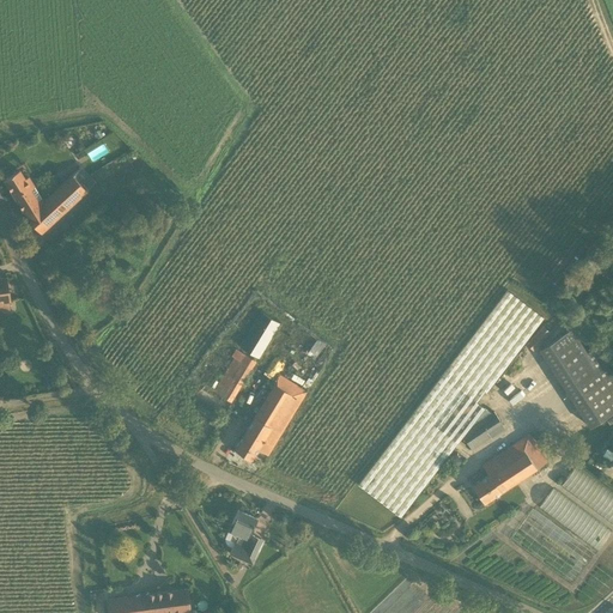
[(109,152),(102,141),(86,151),(93,162),(109,152)]
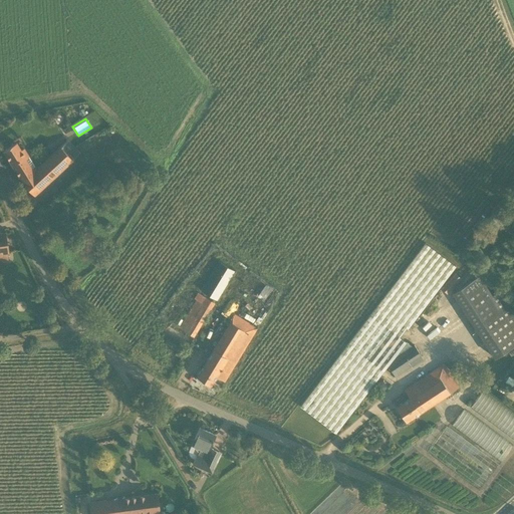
[(21,151),(16,143),(3,151),(22,182),(22,183),(34,196),(73,161),(60,147),(36,169),(24,149),(21,151)]
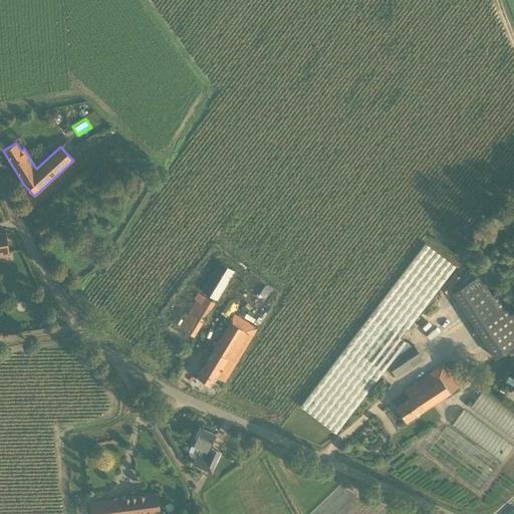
[(0,253),(9,252),(6,233),(0,233),(0,253)]
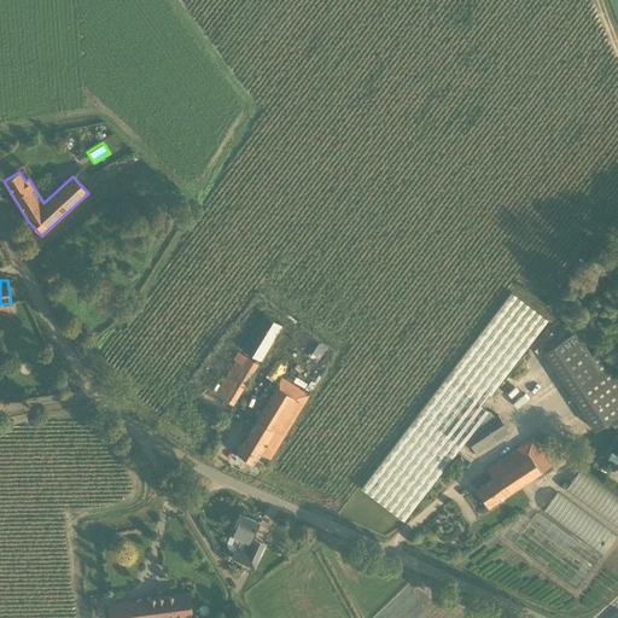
[(512,292),(445,379),(479,406),(488,394),(490,395),(548,320),(512,292)]
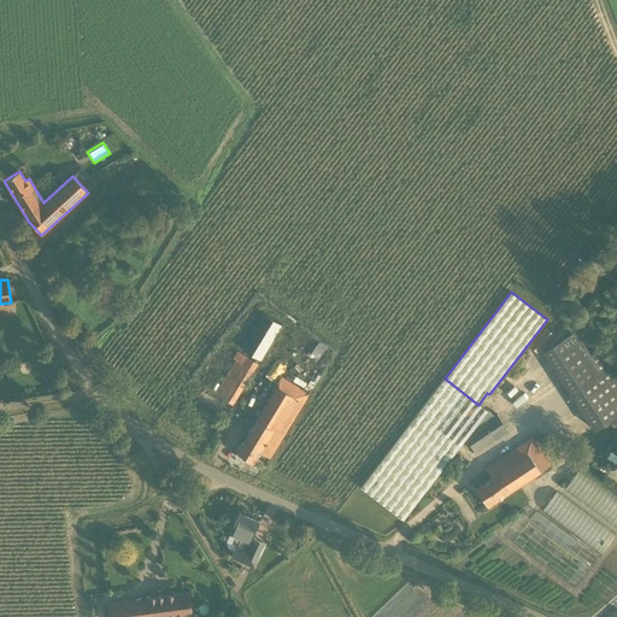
[(242,350),(258,358),(262,360),(282,327),(277,323),(263,315),(262,315),(241,348),(242,350)]
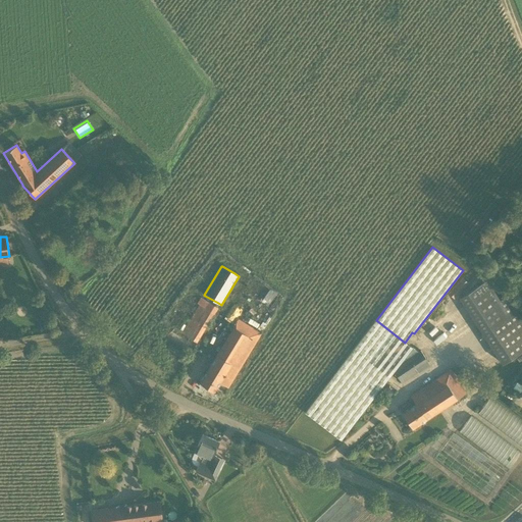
[(449,294),(455,299),(469,283),(464,278),(449,294)]
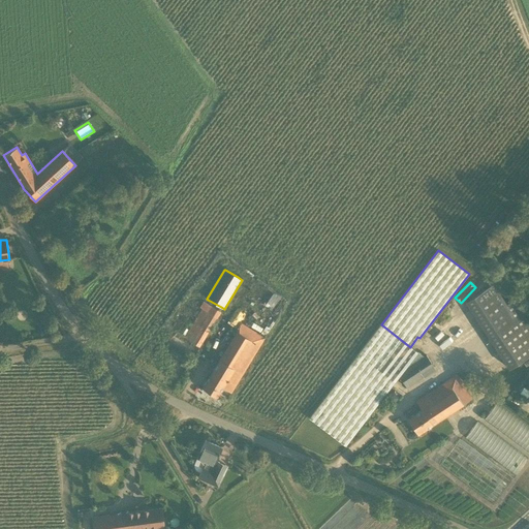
[(505,307),(491,285),(465,302),(508,369),(528,354),(528,327),(511,302),(505,307)]
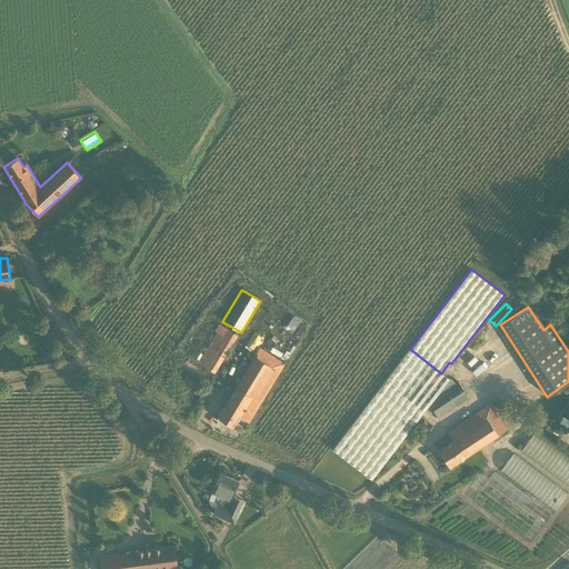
[(295,313),(288,325),(296,329),(302,318),(295,313)]
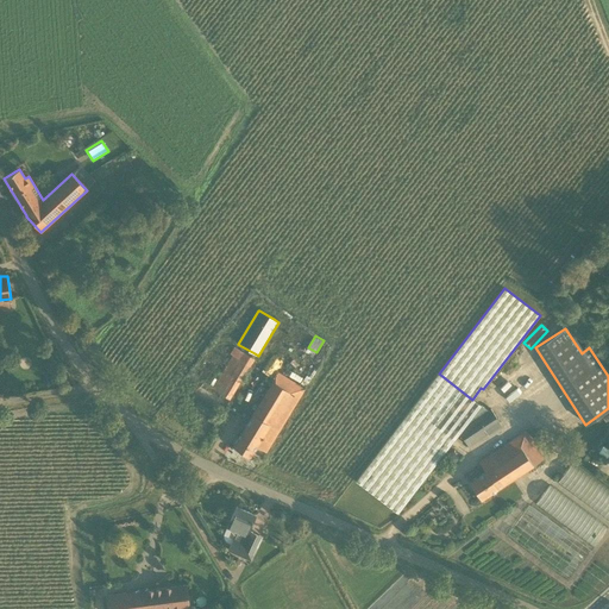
[(249,366),(232,356),(213,389),(228,400),(249,366)]
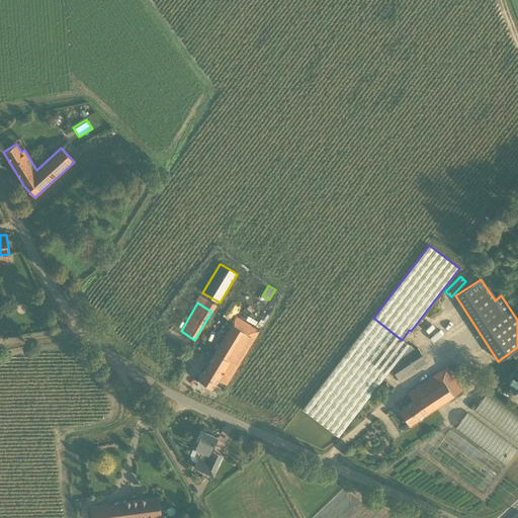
[(237,317),(197,380),(212,389),(218,379),(227,384),(259,331),(237,317)]
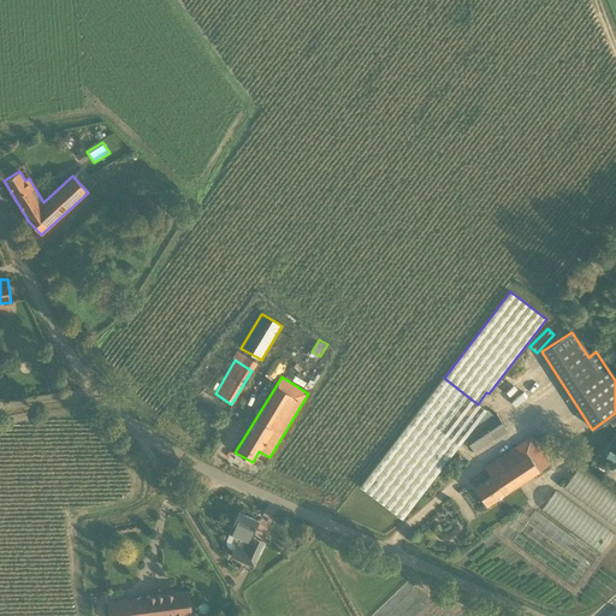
[(486,409),(478,404),(444,378),(360,486),(402,519),(465,438),(474,452),(508,431),(496,414),(493,415),(486,409)]
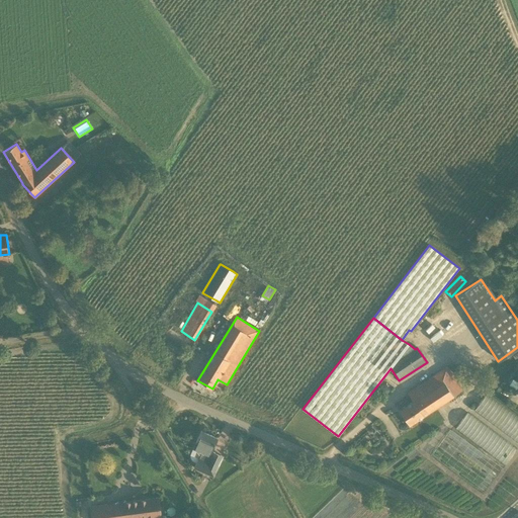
[(428,332),(435,340),(444,332),(437,324),(428,332)]
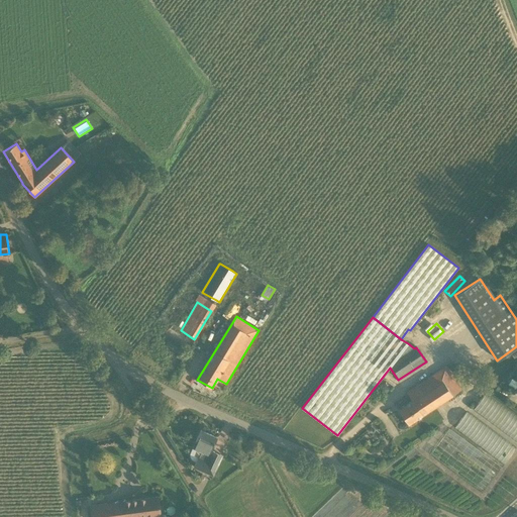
[(406,393),(412,401),(398,410),(408,425),(461,390),(446,367),(406,393)]
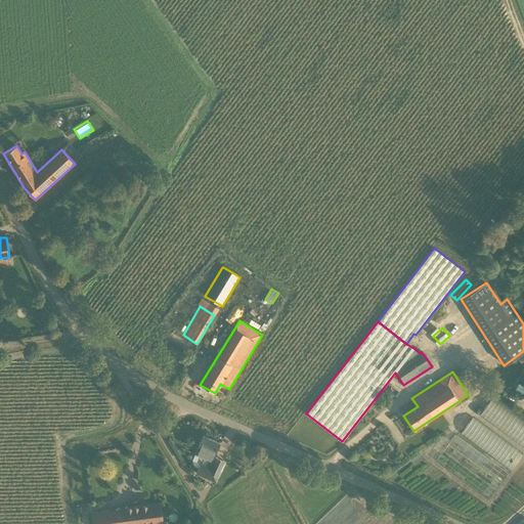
[(479,416),(523,447),(523,423),(491,399),(479,416)]
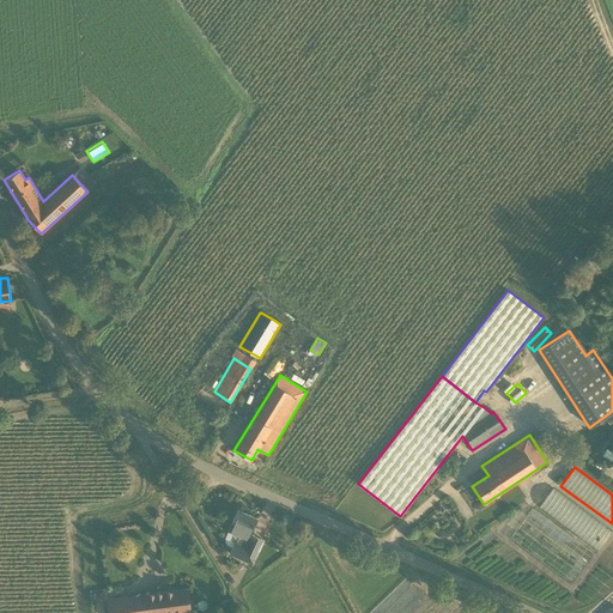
[(540,508),(598,550),(612,530),(553,489),(540,508)]
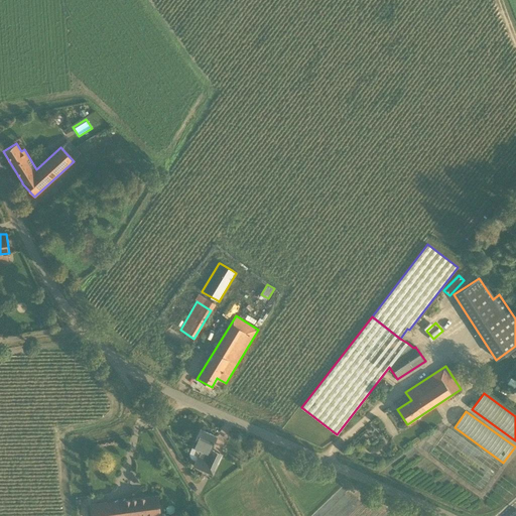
[(191,460),(196,461),(194,466),(213,474),(222,455),(212,450),(210,450),(216,436),(201,429),(192,447),(190,450),(189,453),(189,454),(189,455),(189,456),(190,458),(190,459),(191,460)]
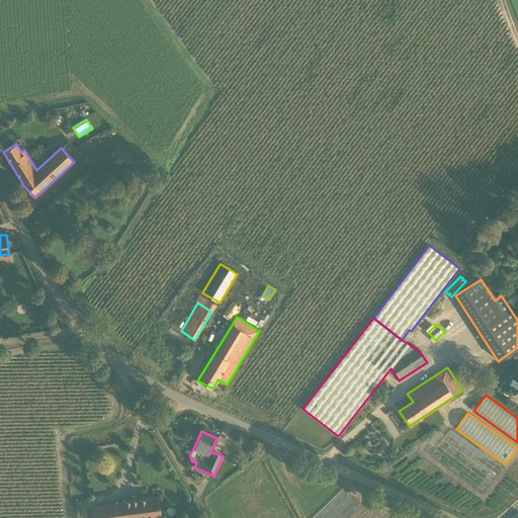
[(91,506),(93,516),(92,516),(92,517),(154,517),(161,517),(158,498),(91,506)]
